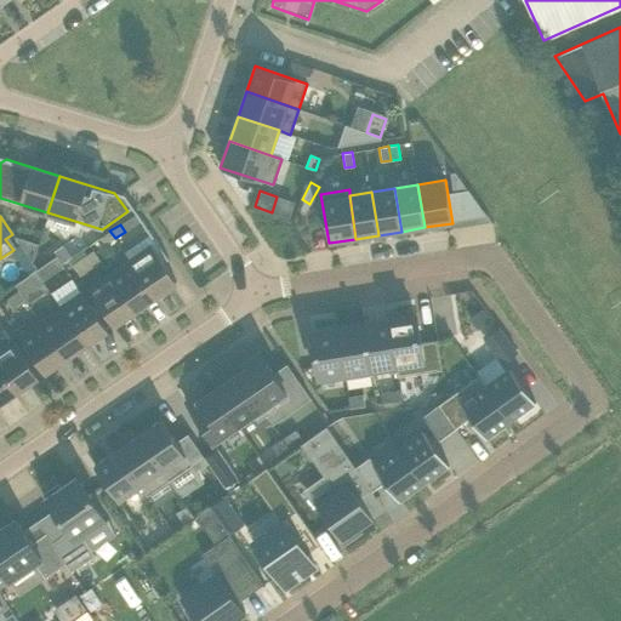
[(100,238),(104,245),(115,238),(109,231),(100,238)]
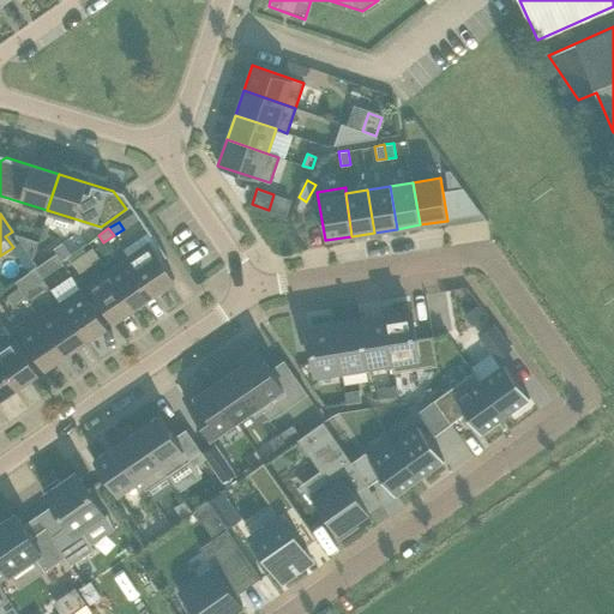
[(56,253),(61,260),(71,253),(62,242),(53,248),(56,253)]
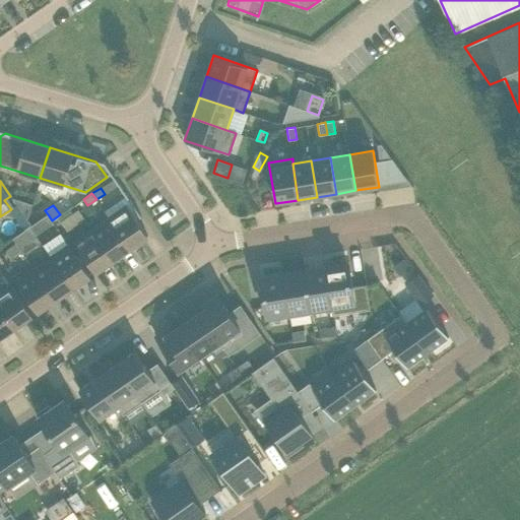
[(126,205),(109,217),(129,248),(147,236),(126,205)]
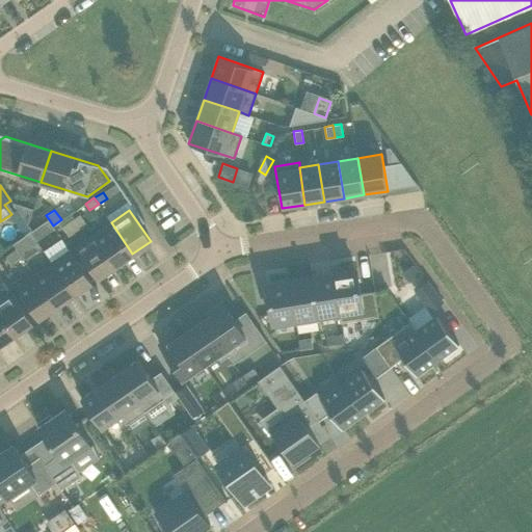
[(61,227),(67,234),(85,220),(80,214),(61,227)]
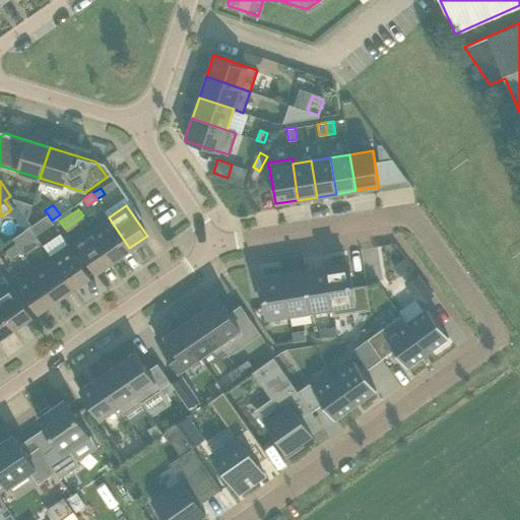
[(29,226),(36,236),(54,223),(52,220),(48,214),(29,226)]
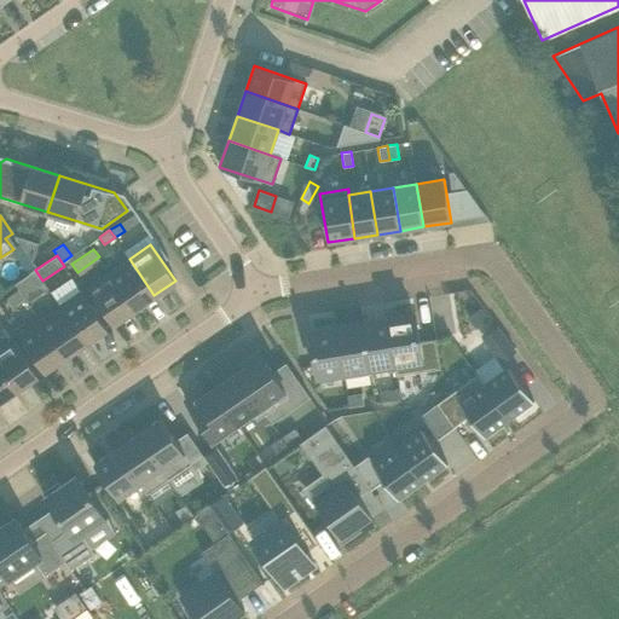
[(129,259),(109,272),(133,310),(154,295),(129,259)]
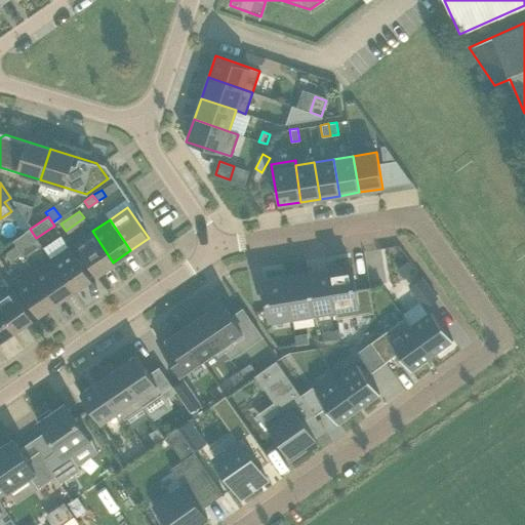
[(15,245),(19,249),(36,238),(30,229),(12,241),(14,245),(15,245)]
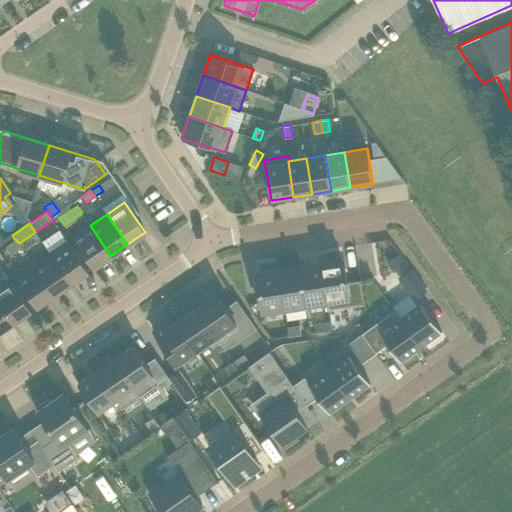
[(110,256),(90,225),(72,238),(93,268),(110,256)]
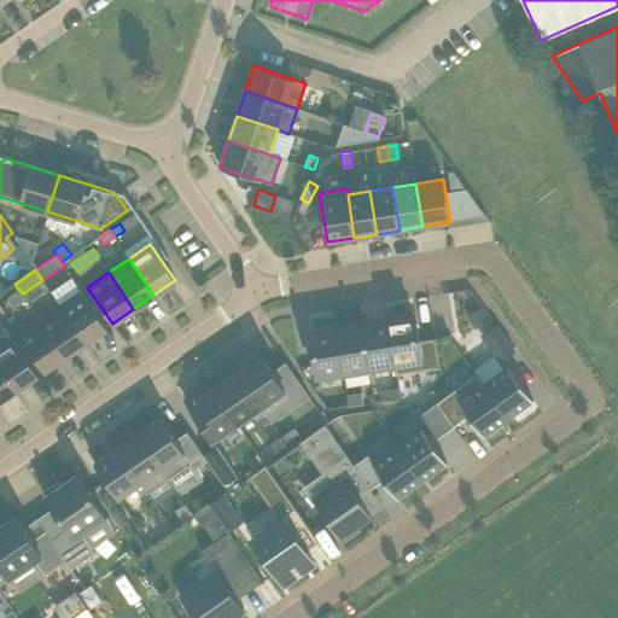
[(6,297),(13,307),(25,298),(23,293),(18,289),(17,289),(6,297)]
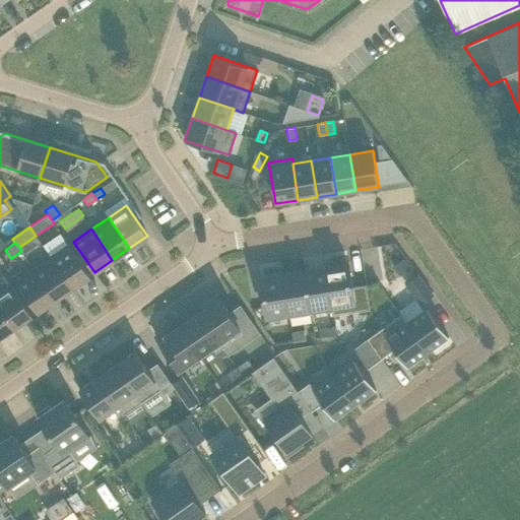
[(68,245),(51,257),(71,287),(89,275),(68,245)]
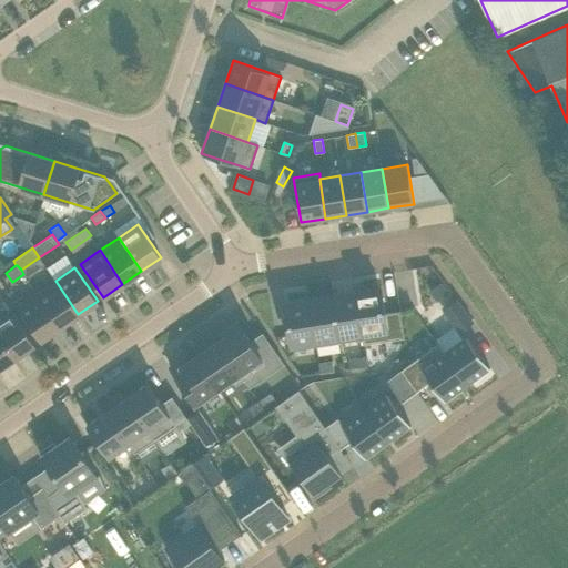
[(56,281),(37,293),(59,327),(78,314),(56,281)]
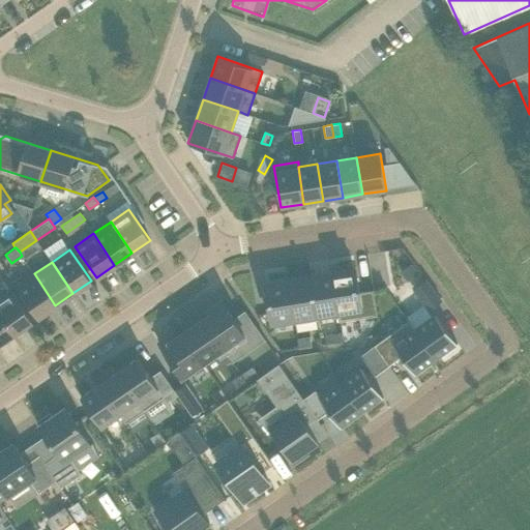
[(408,282),(418,273),(411,264),(401,272),(408,282)]
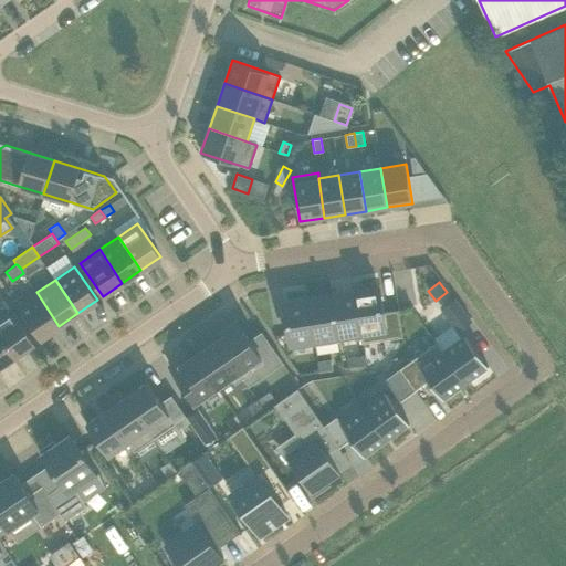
[(379,289),(355,292),(362,333),(360,333),(363,343),(402,336),(398,310),(384,312),(379,289)]
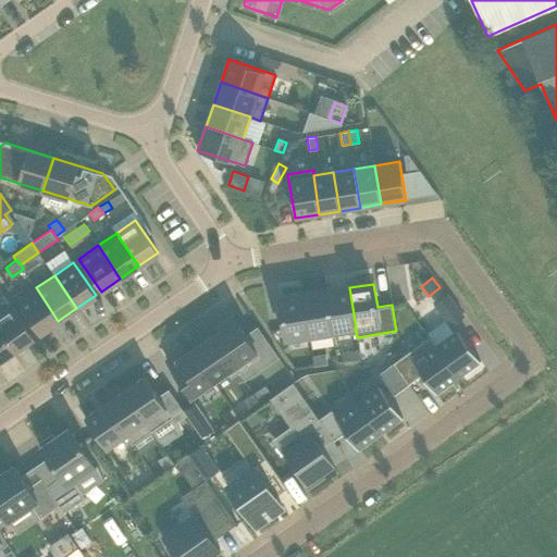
[(58,321),(36,287),(16,300),(39,334),(58,321)]
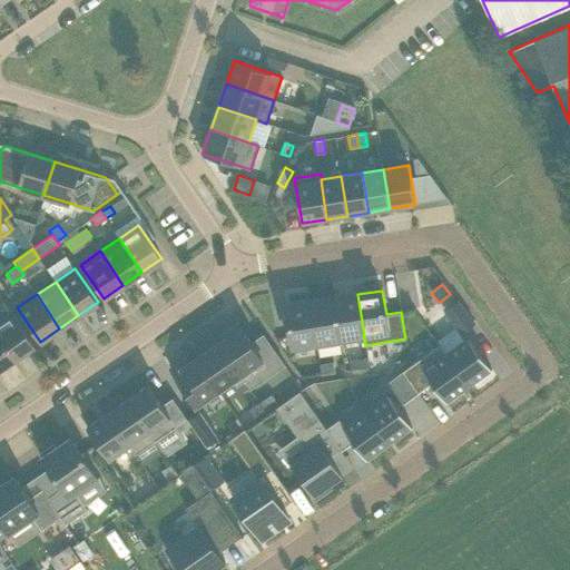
[(357,294),(334,298),(341,338),(342,338),(363,335),(364,335),(357,294)]
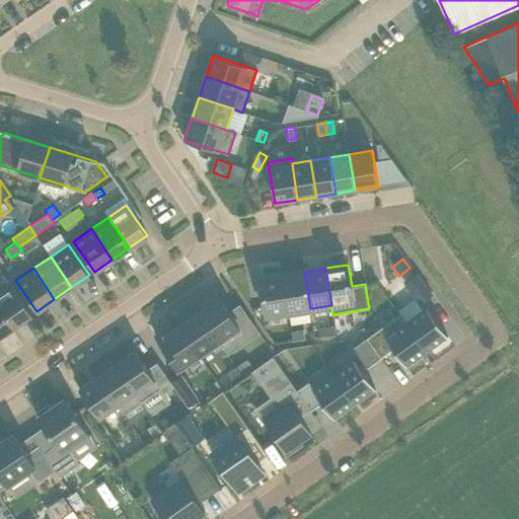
[(304,272),(283,275),(288,312),(287,312),(288,316),(289,316),(311,313),(311,308),(310,308),(304,272)]
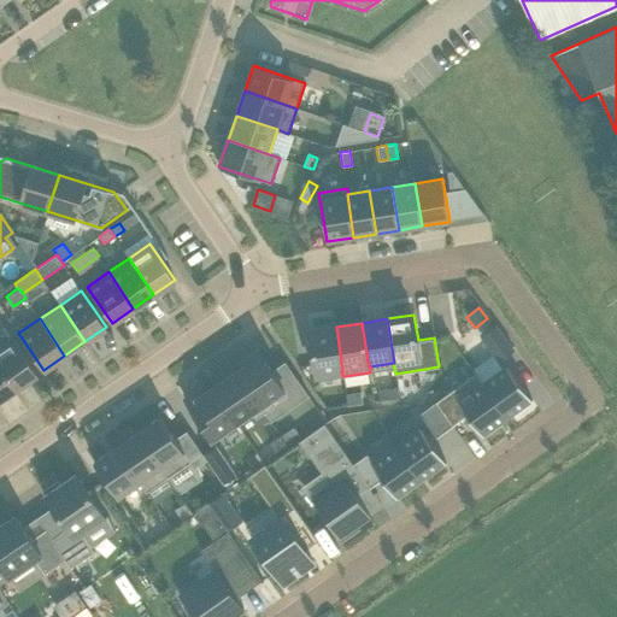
[(497,325),(482,336),(500,362),(515,351),(497,325)]
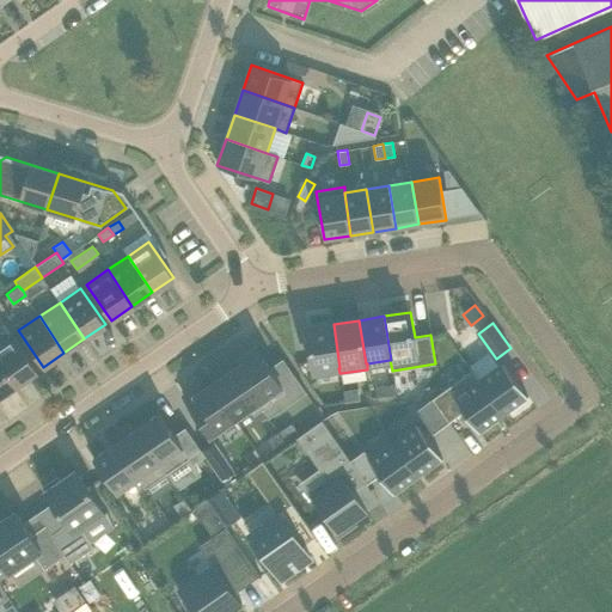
[(334,324),(306,329),(313,372),(338,368),(340,368),(334,324)]
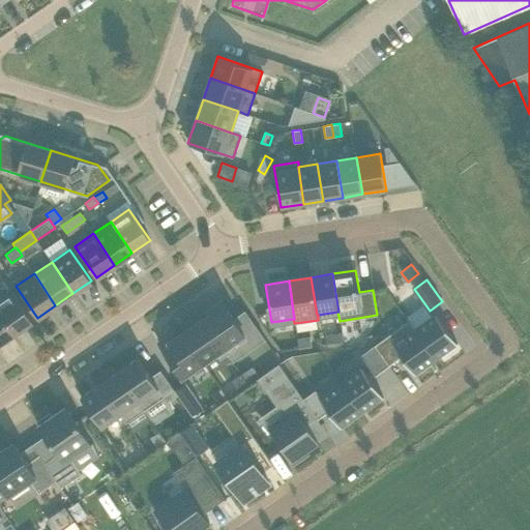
[(10,290),(0,296),(0,315),(13,334),(32,321),(10,290)]
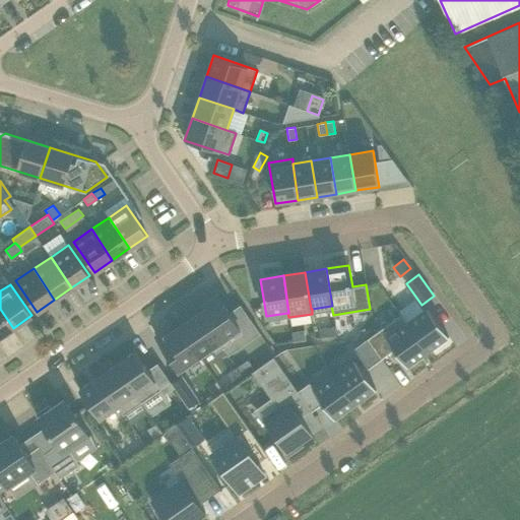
[(240,329),(216,295),(204,304),(206,308),(199,313),(223,347),(231,342),(226,337),(240,329)]
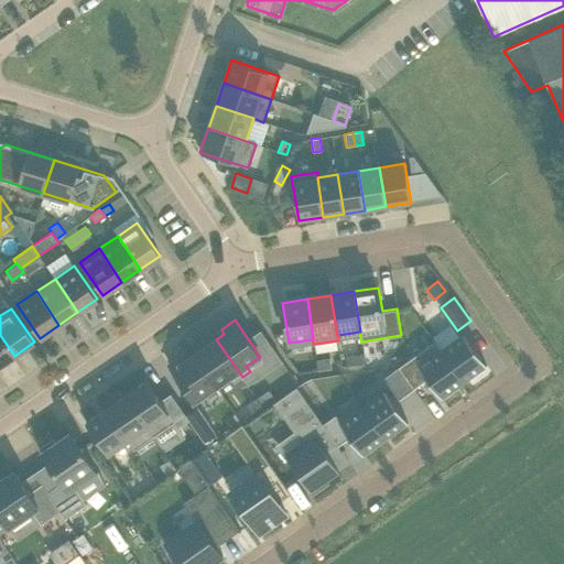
[(463,334),(441,350),(464,382),(486,367),(463,334)]
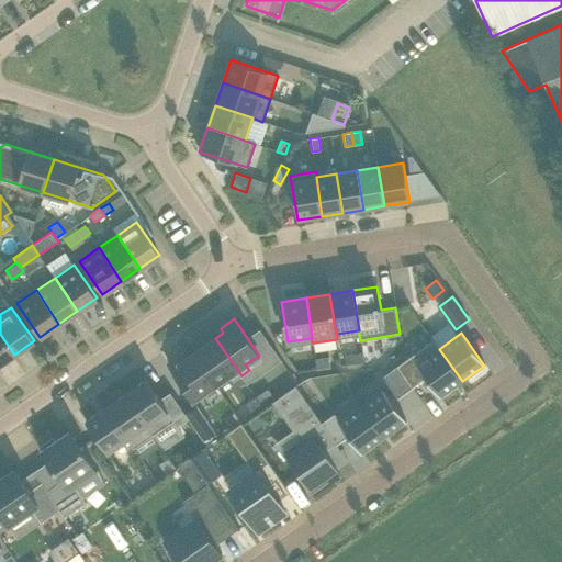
[(0,334),(0,363),(14,355),(0,334)]
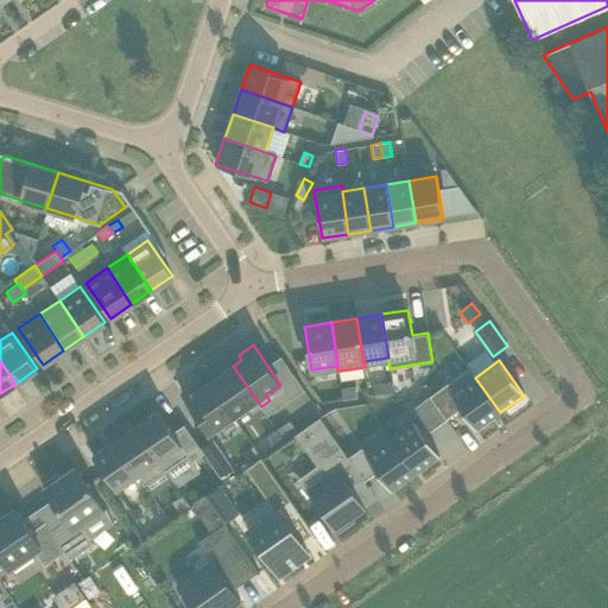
[(261,406),(233,366),(209,382),(233,417),(252,404),(257,410),(261,406)]
